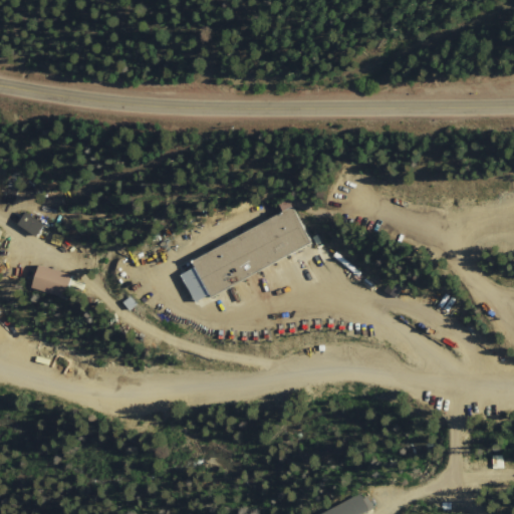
[(189,260),(291,205),(311,242),(209,297),(204,287),(184,298),(174,279),(193,268),(189,260)]
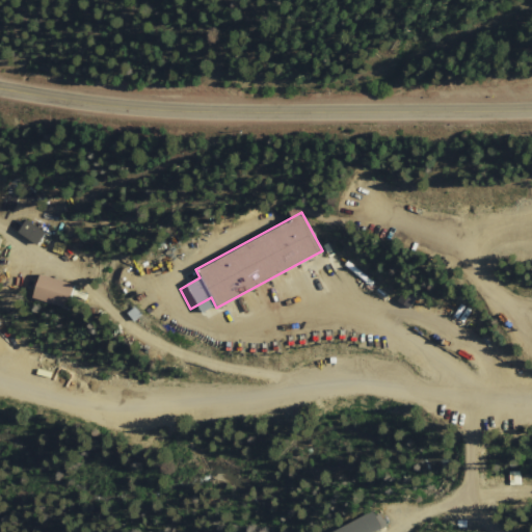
[(46,235),(26,220),(18,232),(37,246),(46,235)]
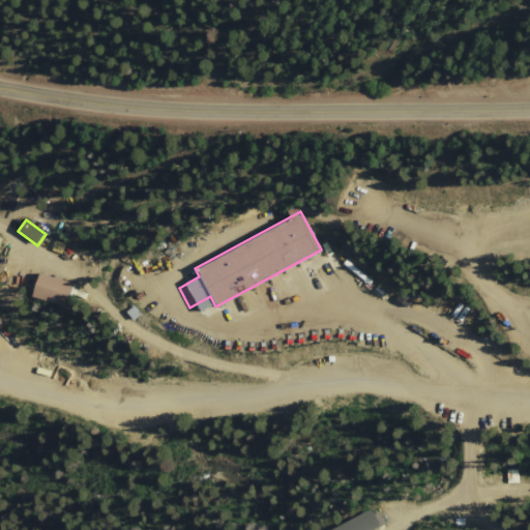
[(30,296),(67,307),(75,285),(37,273),(30,296)]
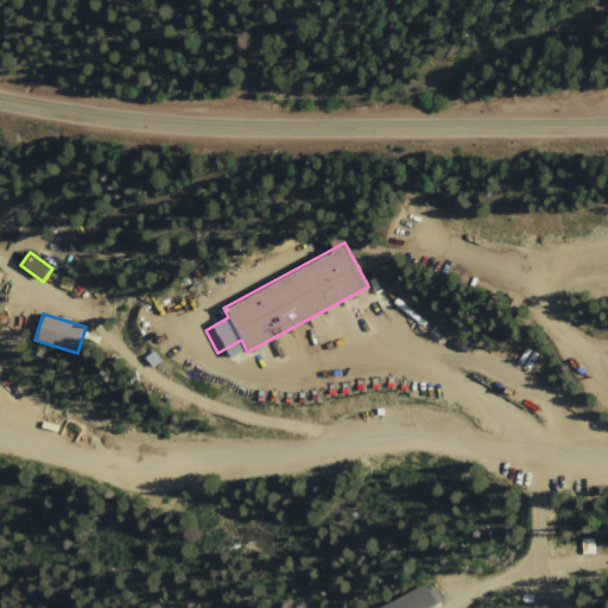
[(596,552),(595,537),(582,538),(583,555),(596,552)]
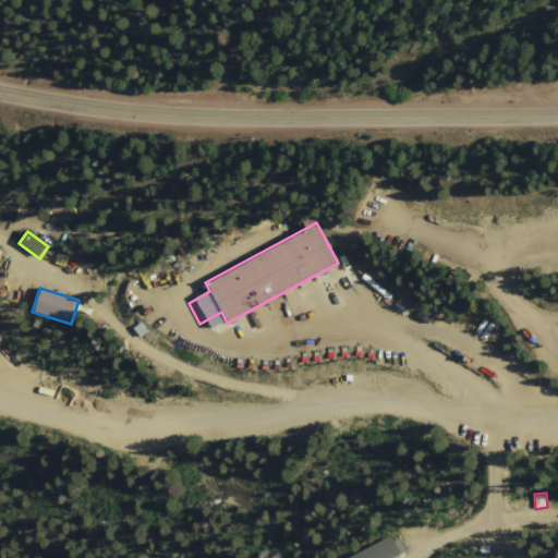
[(352,557),(393,557),(405,552),(396,534),(352,557)]
